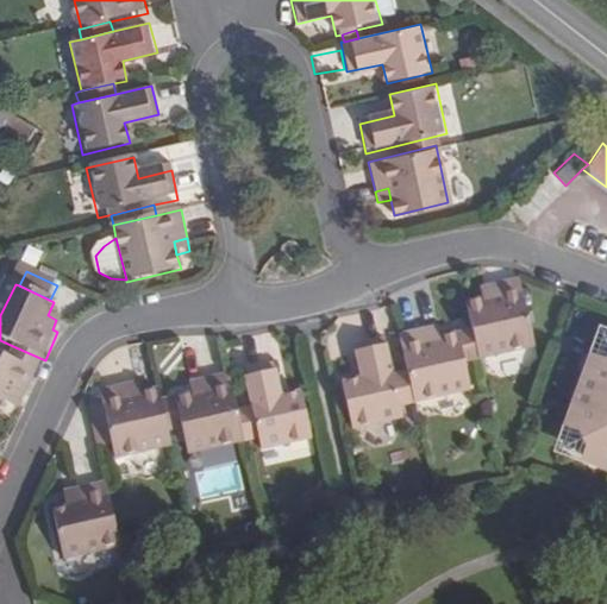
[(493,307),(483,309),(468,313),(481,367),(536,353),(520,288),(490,295),(493,307)]
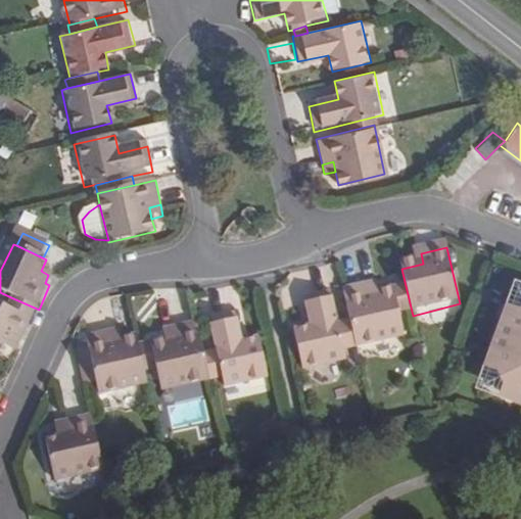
[(421,253),(412,255),(415,266),(423,264),(421,253)]
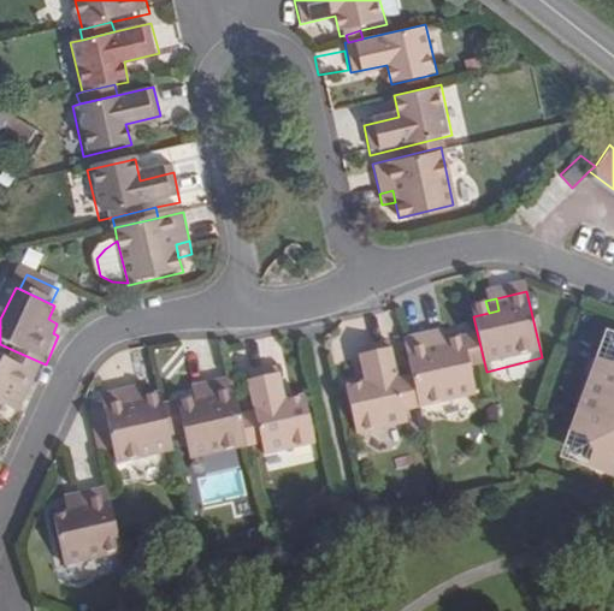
[(57,324),(53,333),(58,336),(63,325),(57,324)]
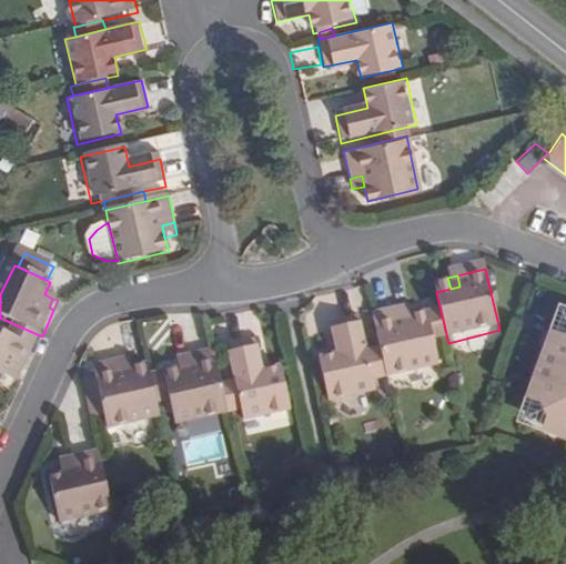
[(412,311),(408,300),(398,302),(401,314),(412,311)]
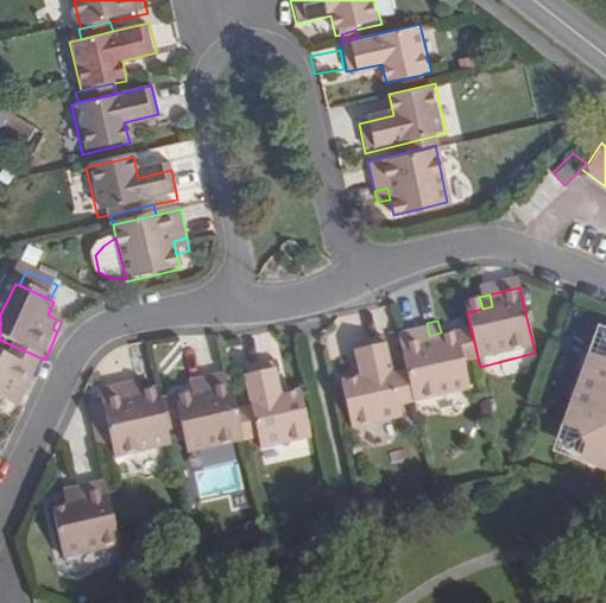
[(441,332),(429,336),(427,323),(397,330),(405,369),(412,399),(469,383),(462,357),(455,329),(441,332)]
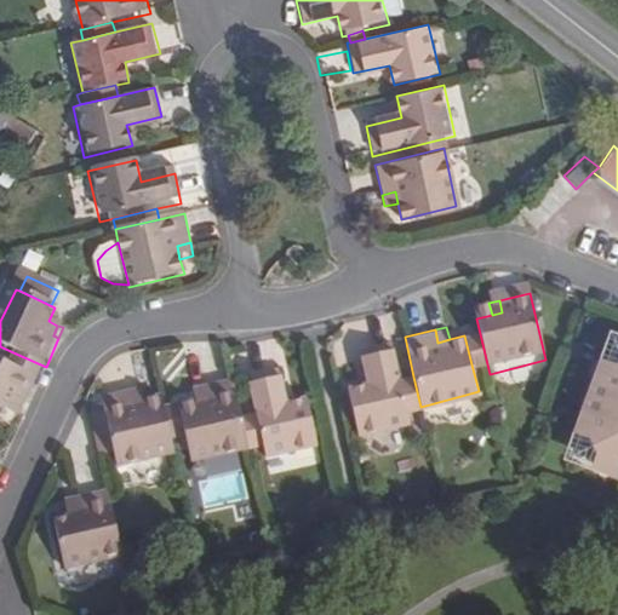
[(479,332),(464,335),(471,365),(486,361),(479,332)]
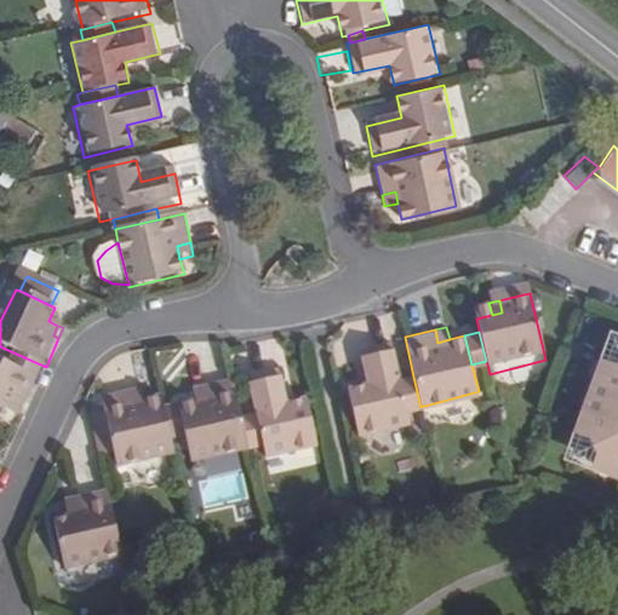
[(360,435),(411,423),(407,412),(400,379),(390,340),(359,348),(368,383),(348,389),(360,435)]
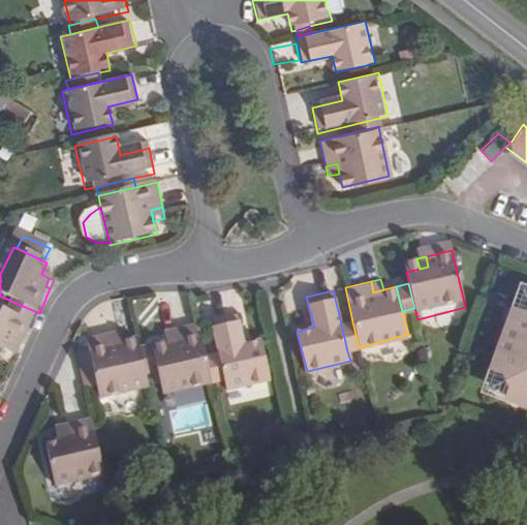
[(526,300),(518,328),(515,326),(504,356),(506,358),(500,374),(510,377),(506,388),(516,391),(512,402),(526,406),(526,300)]
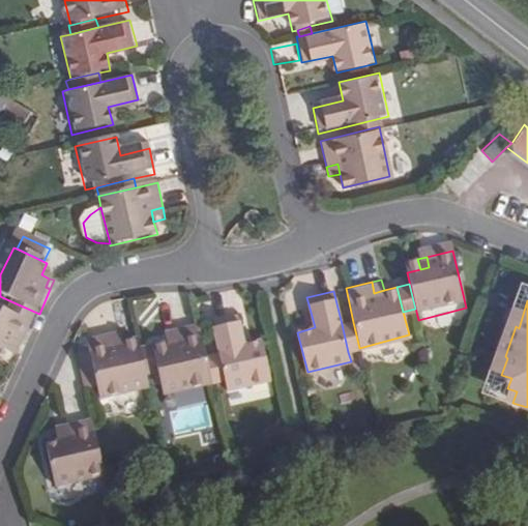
[(39,314),(13,302),(9,314),(33,325),(39,314)]
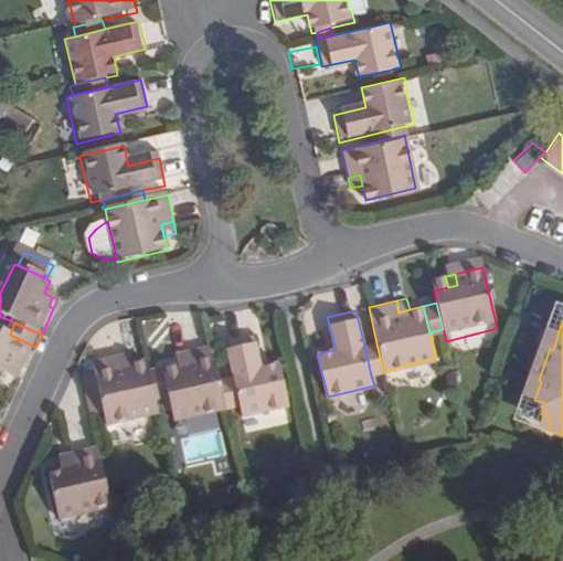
[(10,335),(0,330),(0,390),(6,377),(16,380),(19,371),(23,373),(35,347),(10,335)]
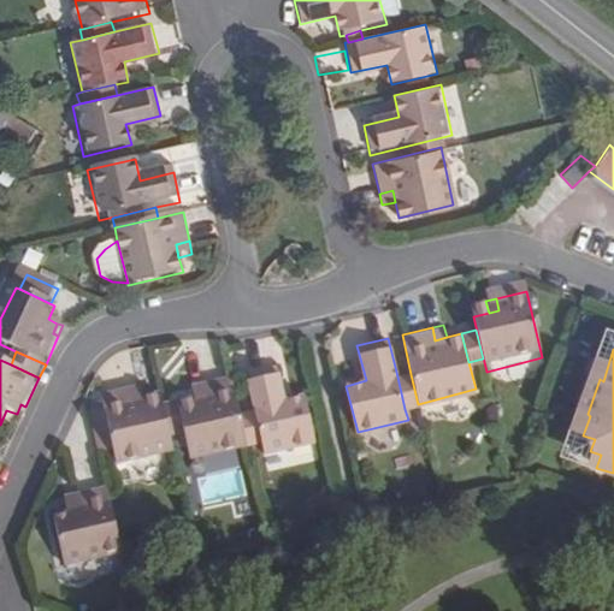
[(285,402),(277,366),(244,374),(265,455),(317,442),(305,396),(285,402)]
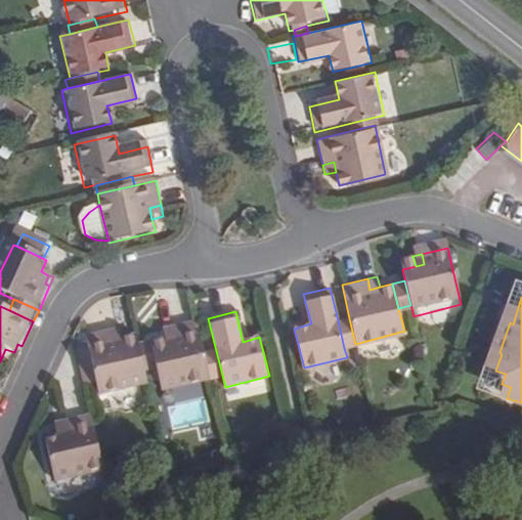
[(349,318),(338,320),(344,348),(356,345),(355,344),(349,318)]
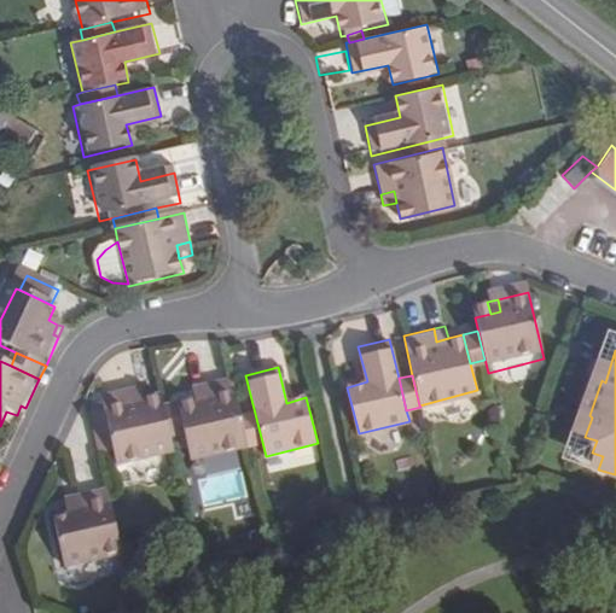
[(192,461),(248,447),(232,378),(202,385),(205,397),(193,401),(178,404),(186,435),(192,461)]
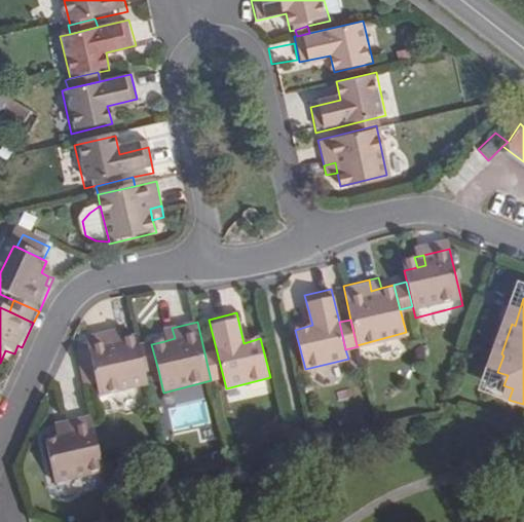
[(164,341),(175,338),(172,328),(162,330),(164,341)]
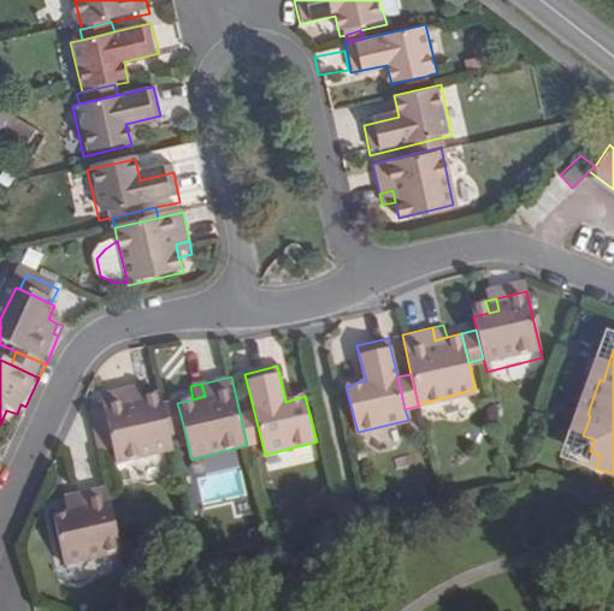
[(130,387),(133,401),(142,398),(140,386),(130,387)]
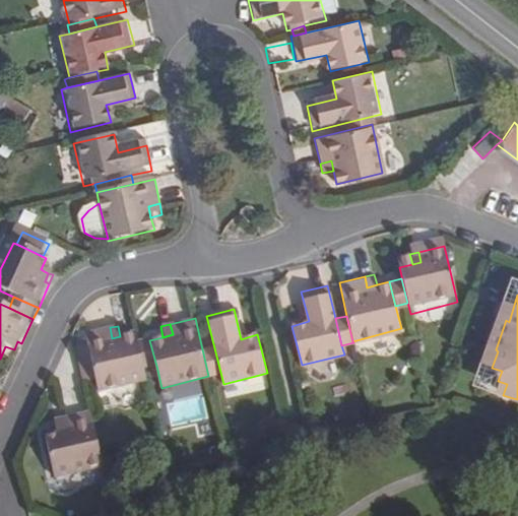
[(120,336),(112,338),(110,327),(83,334),(87,346),(95,380),(100,392),(146,380),(143,369),(135,333),(120,336)]
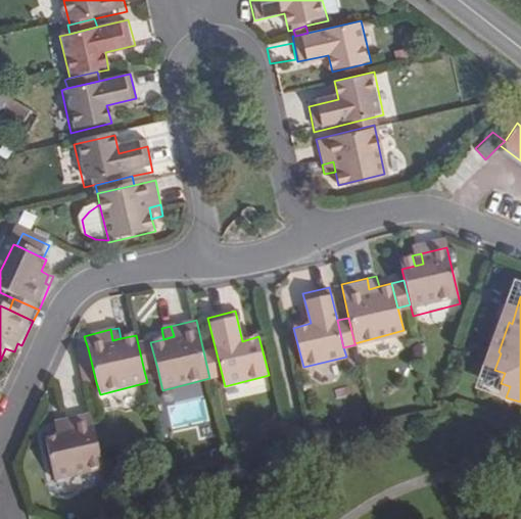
[(150,342),(139,345),(144,371),(157,368),(150,342)]
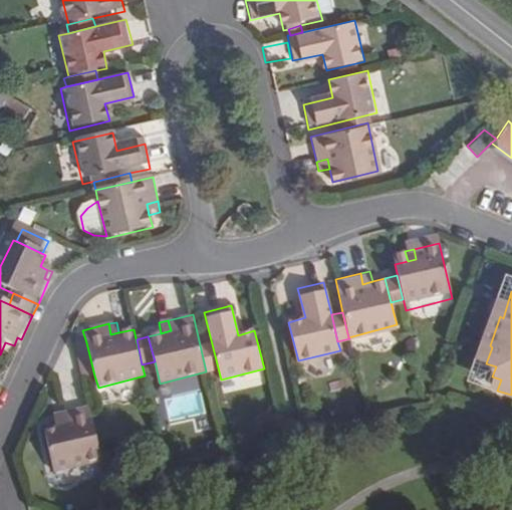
[(94,375),(86,342),(76,344),(84,377),(94,375)]
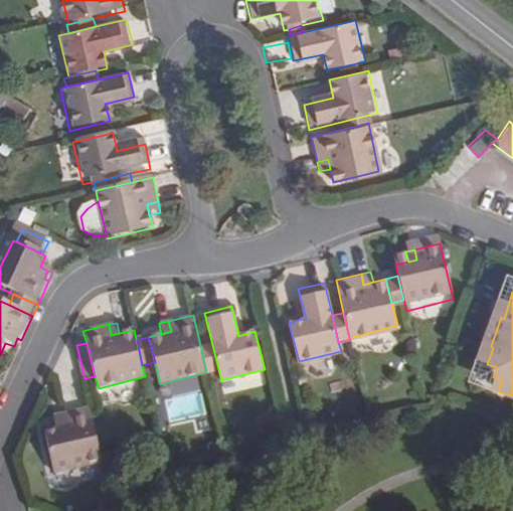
[(54,469),(102,457),(89,402),(64,408),(65,414),(54,417),(56,424),(43,427),(54,469)]
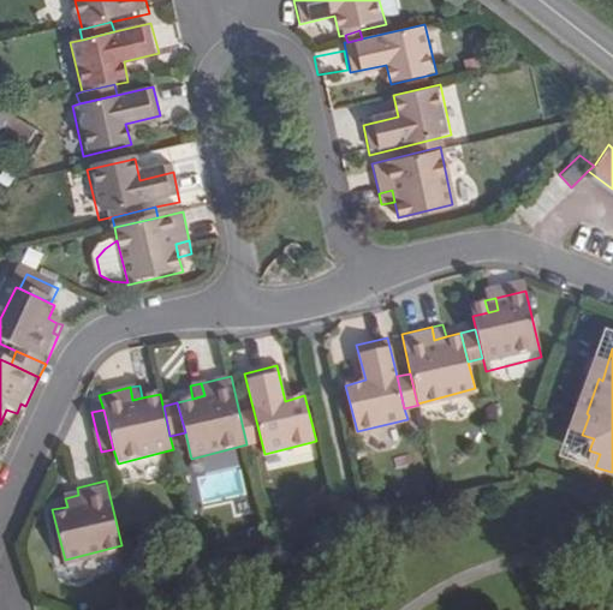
[(65,498),(78,495),(77,488),(64,490),(65,498)]
